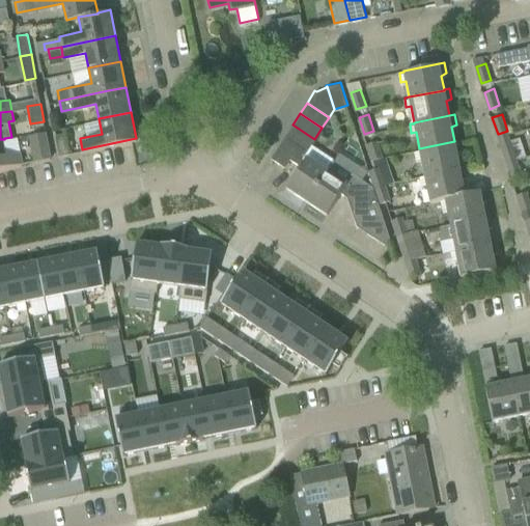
[(293,125),(285,135),(307,149),(312,142),(314,139),(293,125)]
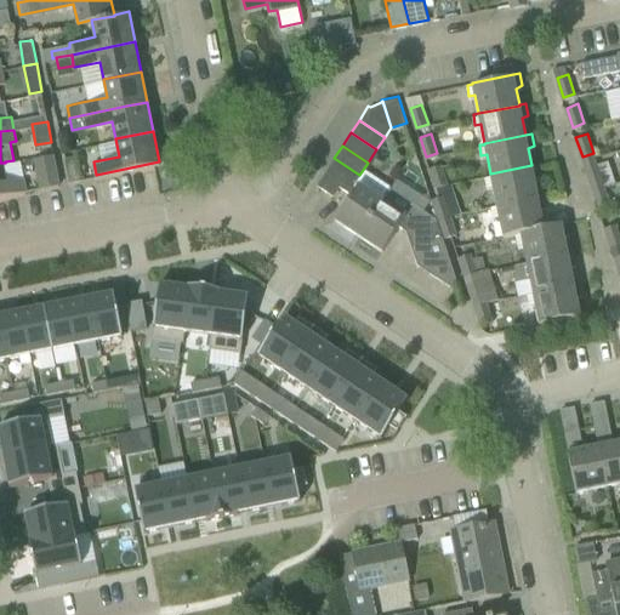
[(64,155),(69,180),(81,178),(75,153),(64,155)]
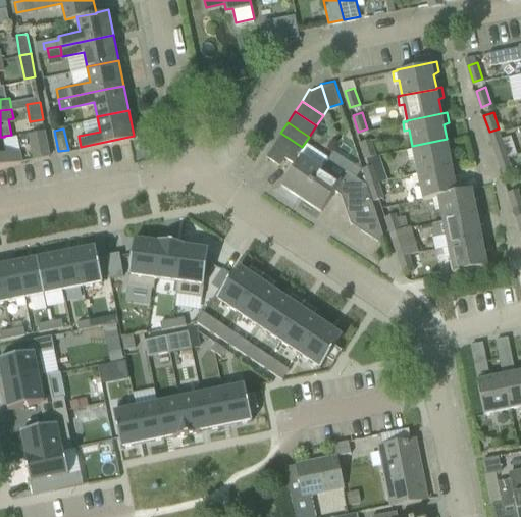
[(281,183),(302,196),(322,166),(328,156),(329,155),(307,140),(302,147),(280,133),(266,154),(280,163),(285,154),(296,161),(281,183)]
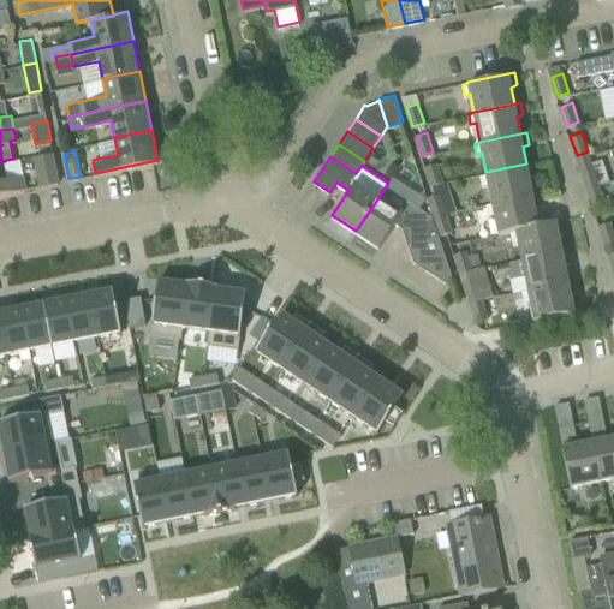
[(5,161),(0,161),(0,192),(25,187),(23,174),(9,178),(5,161)]
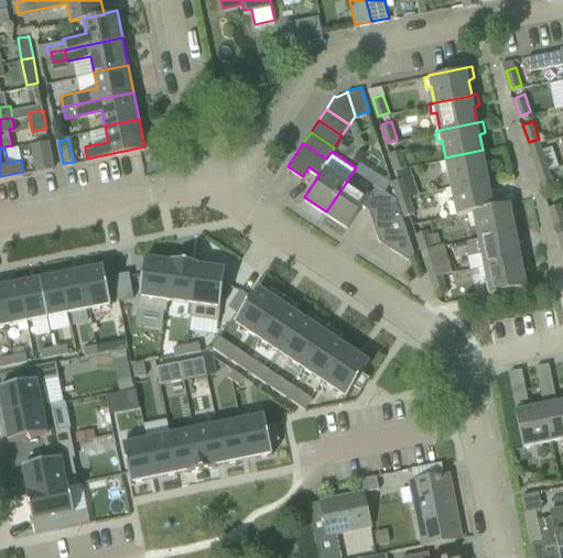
[(34,151),(38,168),(53,165),(50,148),(34,151)]
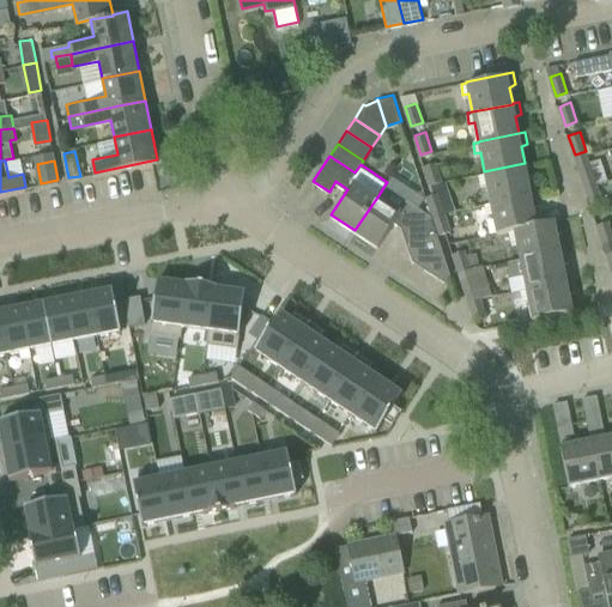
[(441,180),(435,161),(424,164),(430,183),(441,180)]
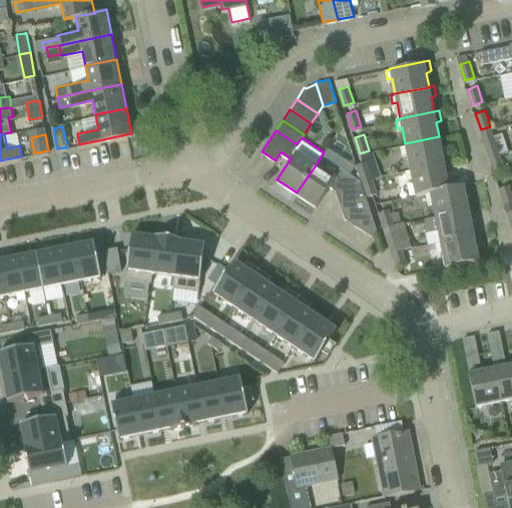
[(483,137),(488,153),(498,150),(493,134),(483,137)]
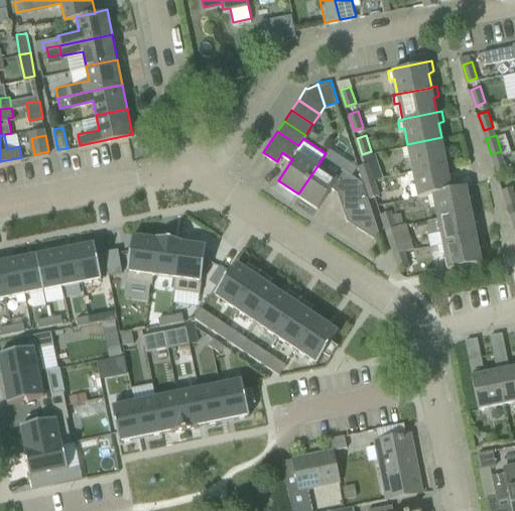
[(446,161),(443,148),(448,145),(446,136),(441,137),(407,144),(402,145),(404,154),(409,153),(412,168),(446,162),(446,161)]
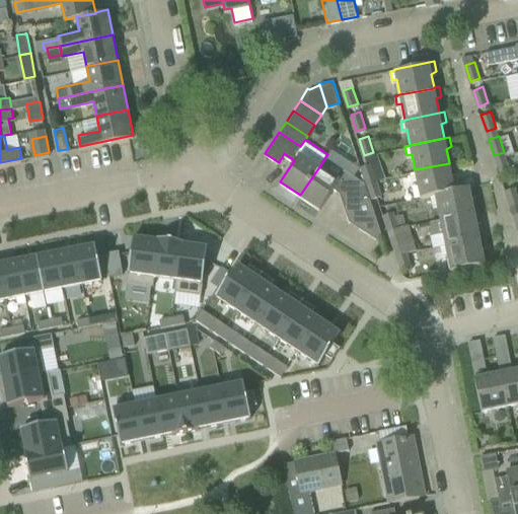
[(504,152),(494,155),(499,171),(509,168),(504,152)]
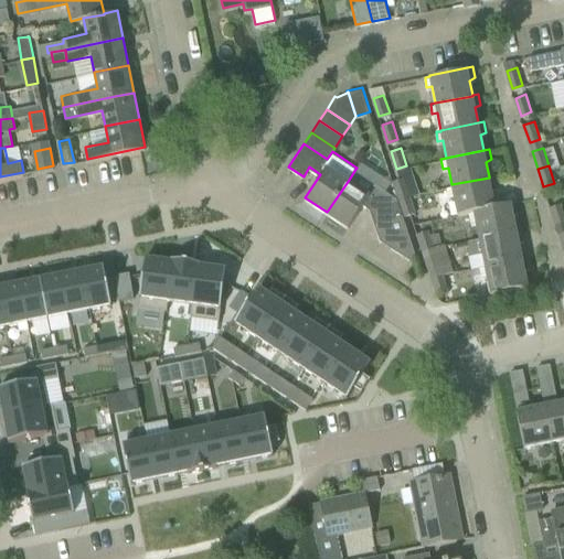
[(349,180),(327,212),(348,226),(363,203),(370,207),(380,239),(389,236),(392,246),(391,246),(410,258),(415,250),(397,199),(355,169),(349,180)]
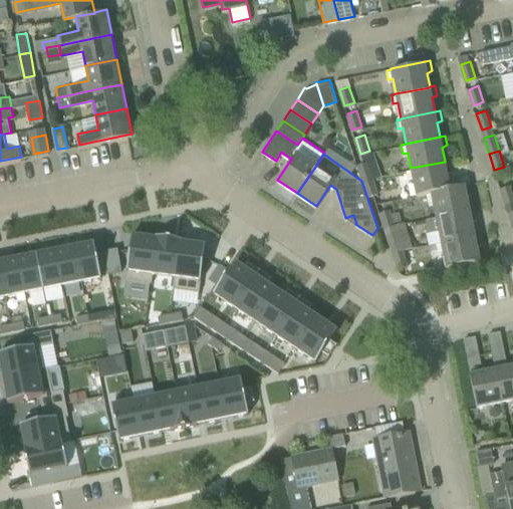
[(357,164),(362,179),(372,177),(366,160),(357,164)]
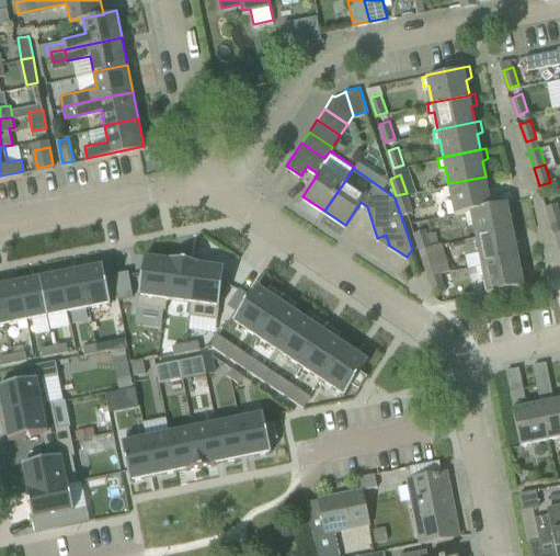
[(491,203),(488,189),(493,185),(491,176),(491,174),(486,176),(486,177),(448,183),(443,184),(445,195),(450,194),(454,212),(465,210),(470,208),(470,207),(491,204),(491,203)]
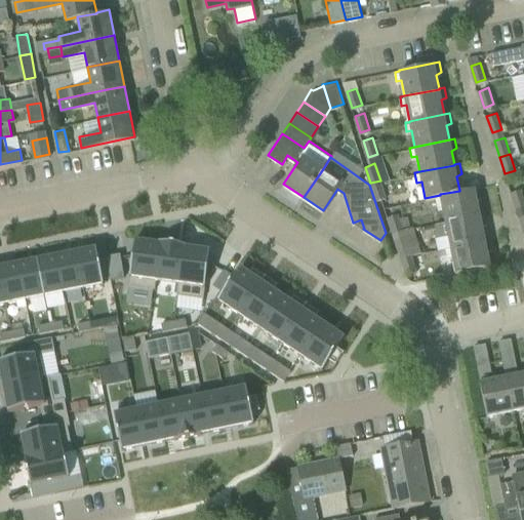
[(380,181),(370,183),(375,199),(386,196),(380,181)]
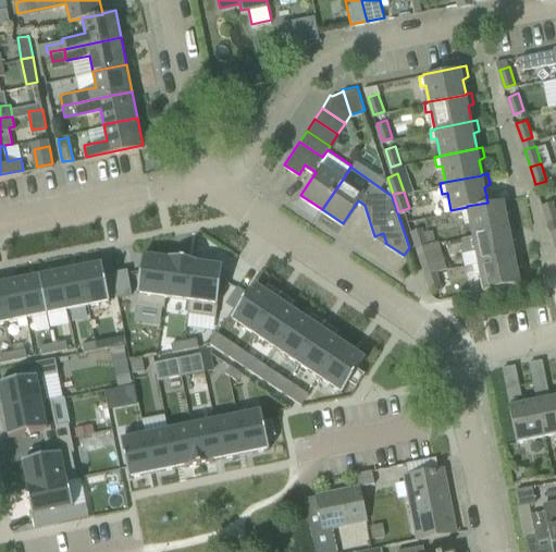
[(508,225),(506,211),(511,209),(509,198),(504,199),(504,198),(487,201),(487,203),(467,206),(467,207),(461,208),(464,218),(469,217),(472,234),(509,227),(508,225)]
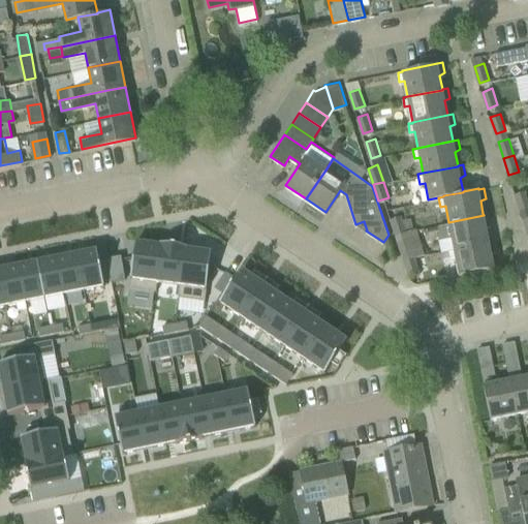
[(515,192),(520,209),(527,206),(527,198),(525,189),(515,192)]
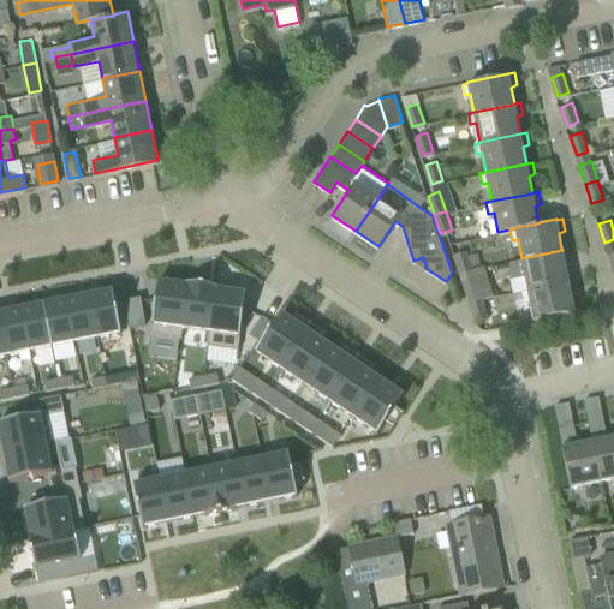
[(568,279),(565,263),(571,260),(568,248),(561,249),(562,250),(522,258),(510,261),(513,276),(525,274),(528,287),(568,280),(568,279)]
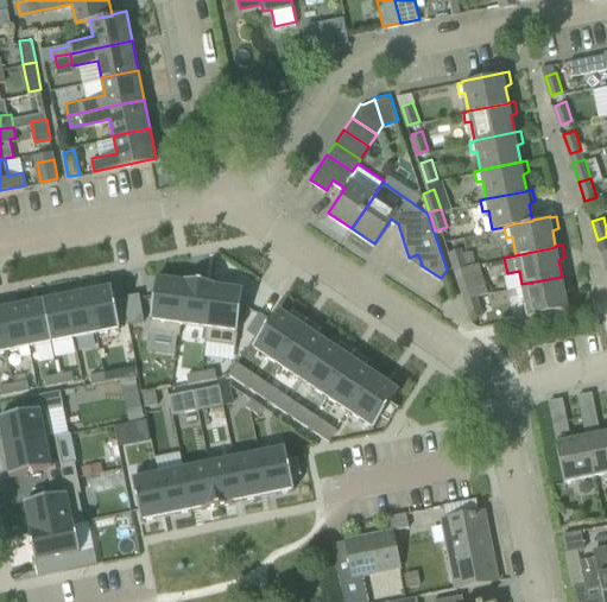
[(449,249),(455,268),(467,265),(462,251),(461,249),(460,246),(449,249)]
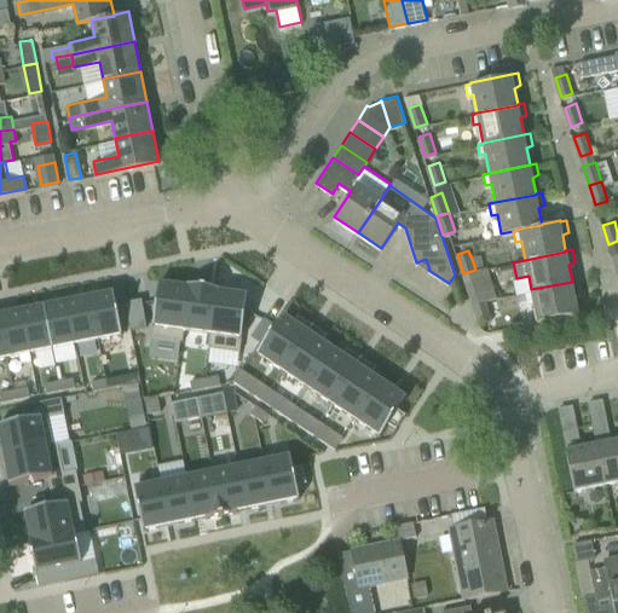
[(480,250),(469,254),(471,255),(475,270),(485,267),(480,250)]
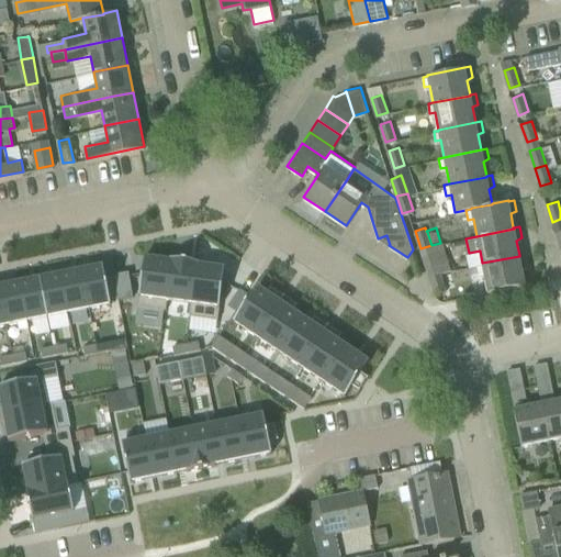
[(429,275),(439,271),(450,268),(442,243),(440,243),(432,245),(421,248),(429,275)]
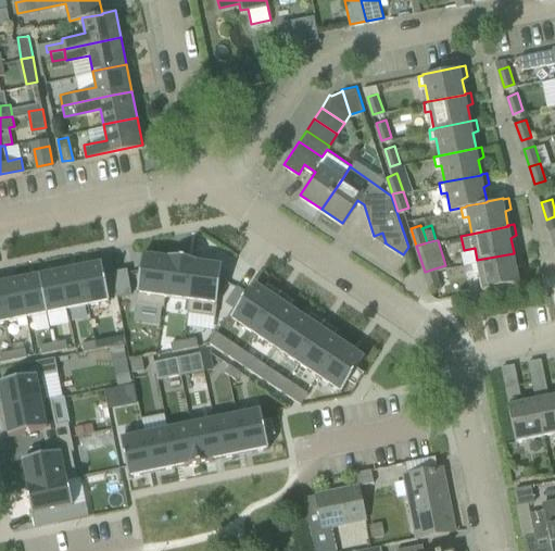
[(142,251),(136,300),(164,304),(165,295),(164,293),(169,255),(168,255),(144,252),(144,251),(142,251)]
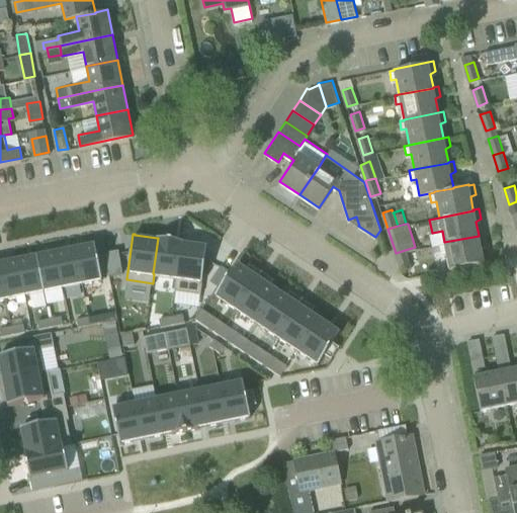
[(484,261),(481,246),(486,244),(484,234),(479,235),(479,236),(444,242),(444,243),(439,244),(441,253),(446,252),(449,268),(484,261)]
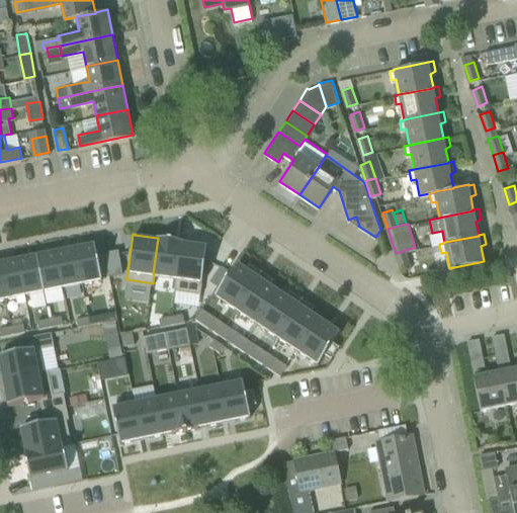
[(158,238),(153,273),(154,274),(176,276),(177,276),(182,241),(183,241),(183,240),(157,236),(157,238),(158,238)]
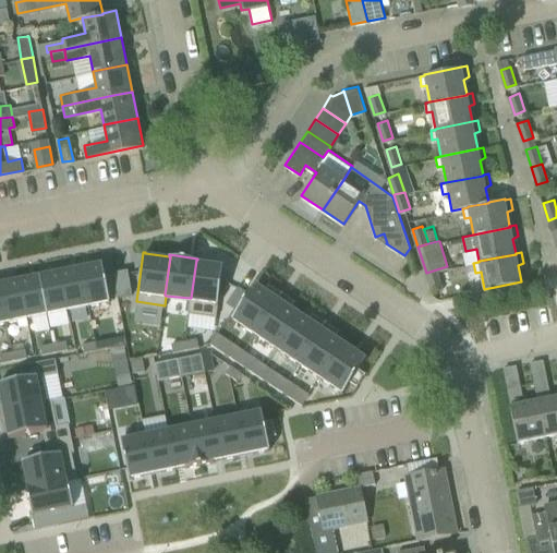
[(190,298),(189,311),(216,315),(223,263),(222,263),(221,263),(197,260),(196,260),(191,298),(190,298)]
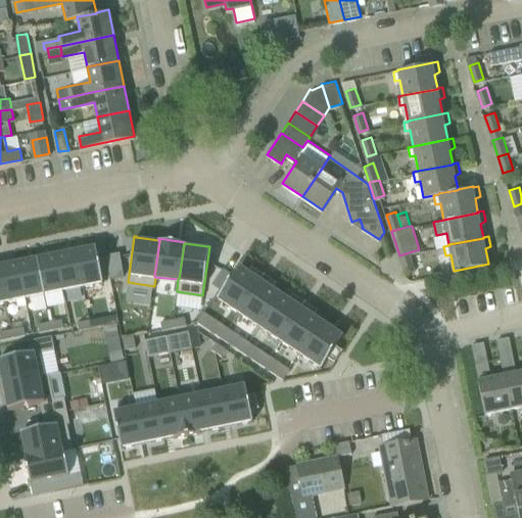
[(96,244),(76,248),(83,284),(103,280),(96,244)]
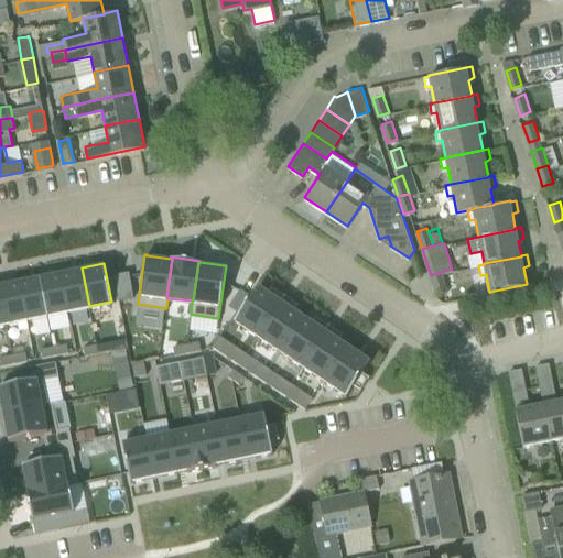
[(82,267),(61,272),(68,310),(89,306),(82,267)]
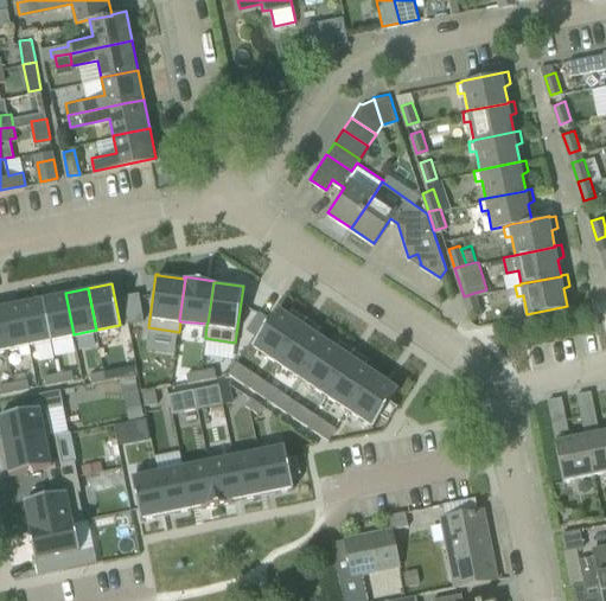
[(138,291),(122,294),(128,320),(144,317),(138,291)]
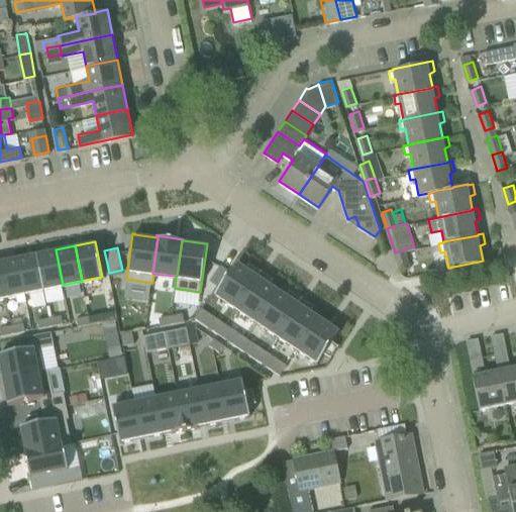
[(56,249),(36,252),(43,289),(63,285),(56,249)]
